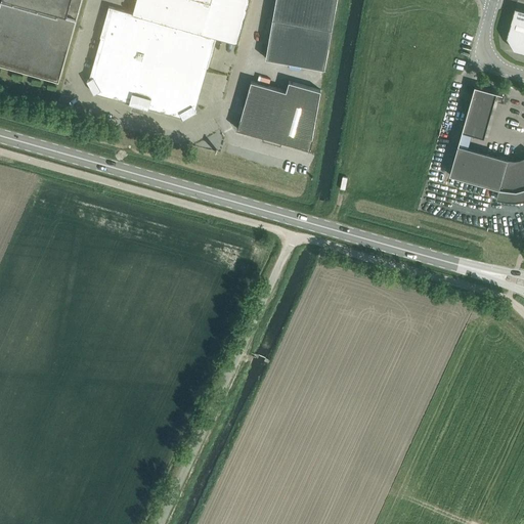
[(0,0),(0,61),(59,79),(81,0),(0,0)]
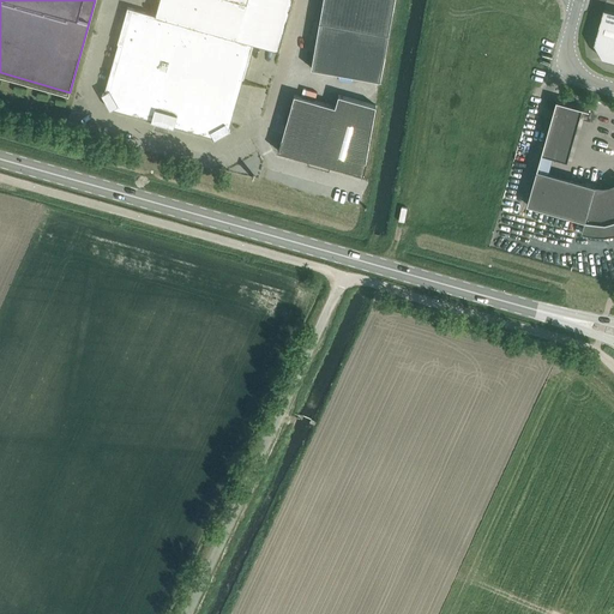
[(278,50),(293,0),(248,0),(247,4),(234,0),(158,0),(155,16),(127,7),(118,43),(119,43),(122,44),(239,77),(242,78),(244,78),(253,43),(278,50)]
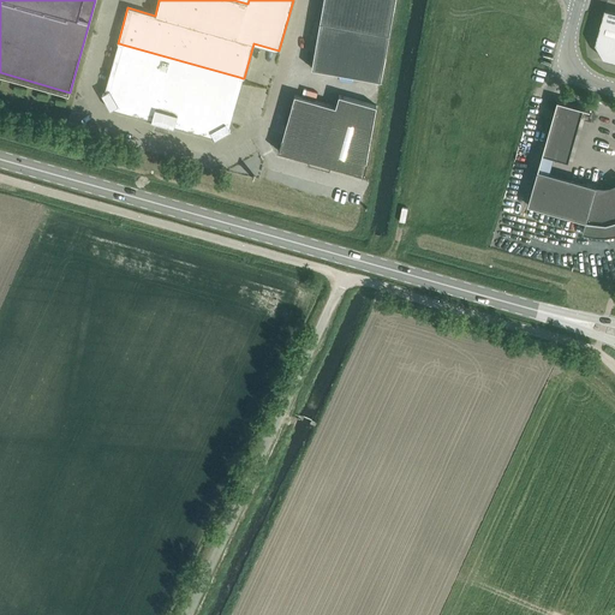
[(381,81),(395,0),(323,0),(311,69),(381,81)]
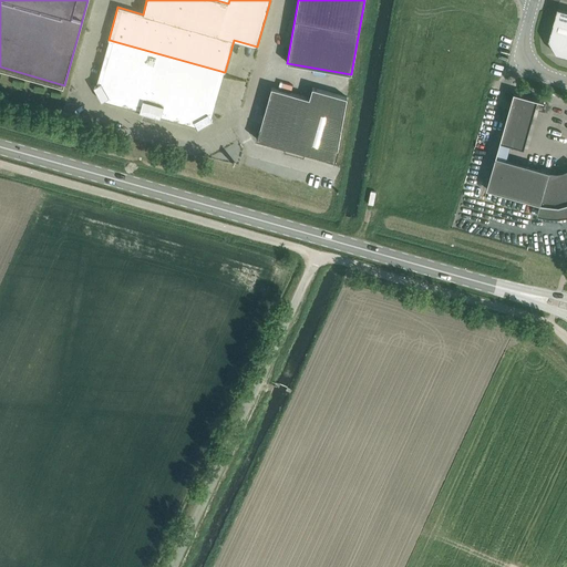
[(566,10),(557,8),(555,19),(548,40),(556,53),(566,57),(566,10)]
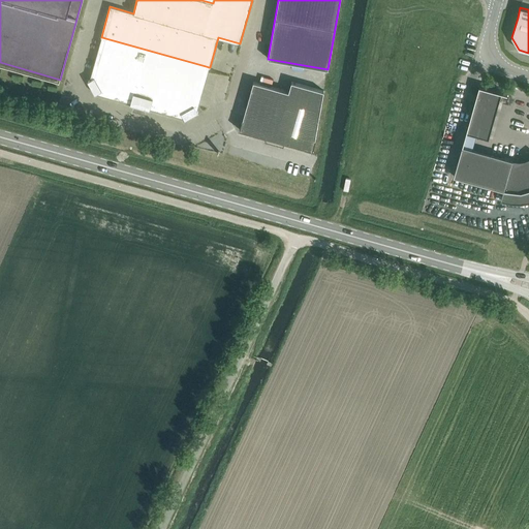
[(194,106),(206,66),(105,38),(94,78),(88,82),(95,94),(101,91),(135,100),(138,99),(146,101),(148,104),(181,114),(185,120),(198,113),(194,106)]
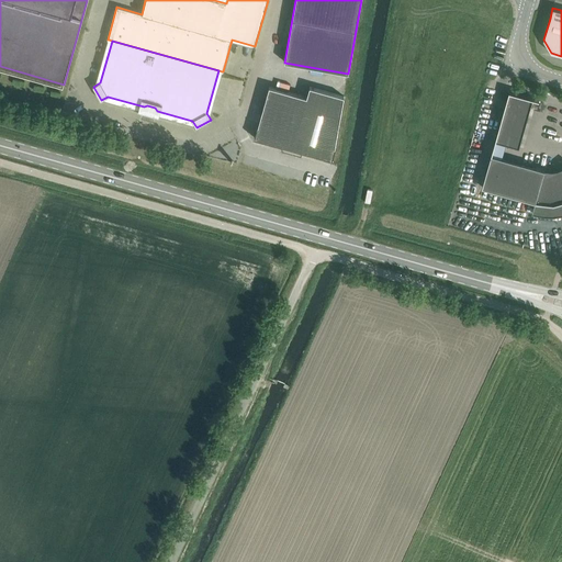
[(299,127),(306,97),(269,87),(260,116),(299,127)]
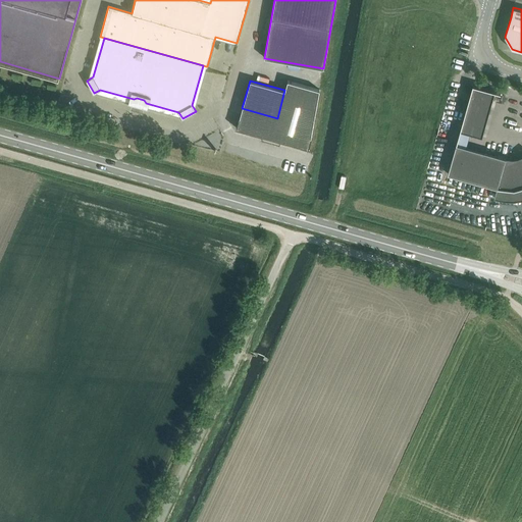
[(288,81),(284,90),(277,118),(271,141),(278,143),(277,145),(280,145),(281,141),(309,148),(312,138),(311,138),(320,90),(288,81)]
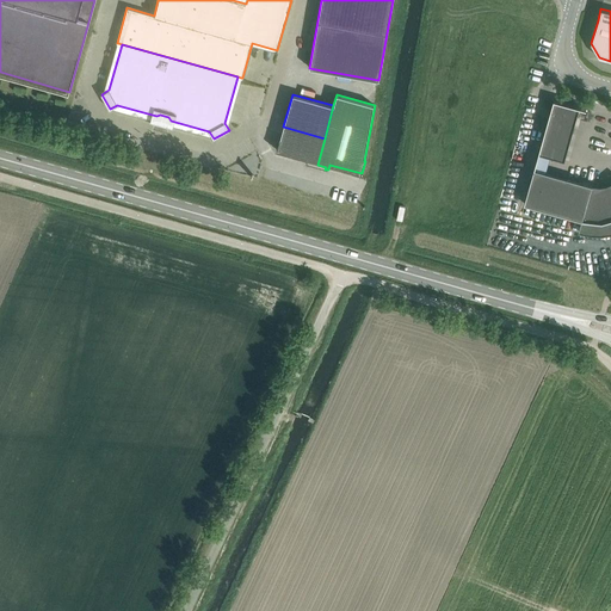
[(548,156),(559,122),(574,127),(579,107),(586,110),(586,109),(554,99),(538,154),(539,155),(539,154),(548,156)]
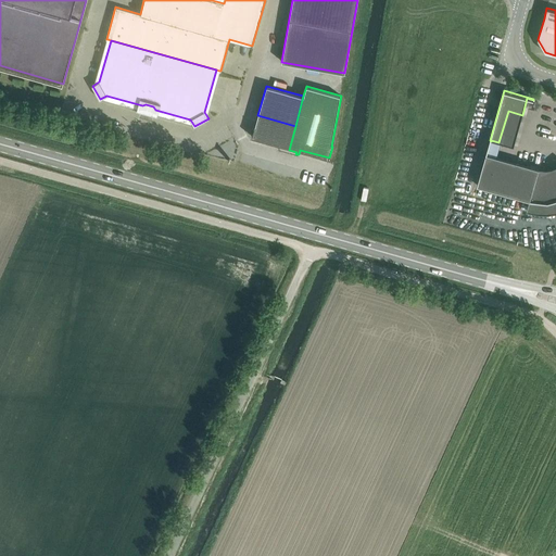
[(289,150),(295,126),(257,115),(255,125),(252,137),(279,144),(278,149),(280,150),(281,148),(289,150)]
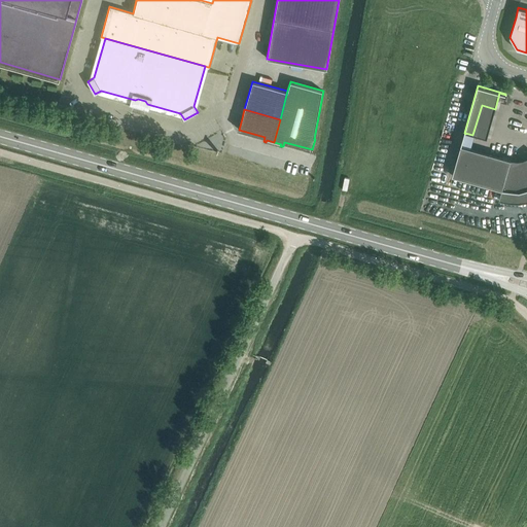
[(526,157),(523,160),(518,161),(511,160),(461,145),(462,144),(461,144),(452,175),(502,189),(499,200),(510,202),(519,202),(526,201),(526,157)]
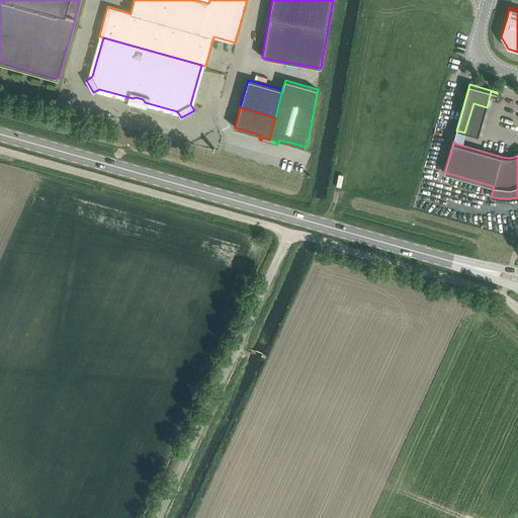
All buildings are outlined.
